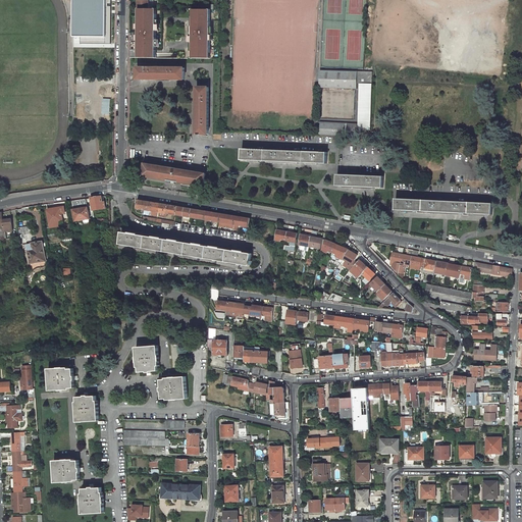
[(111,0),(71,0),(72,36),(80,36),(80,44),(111,44),(111,0)]
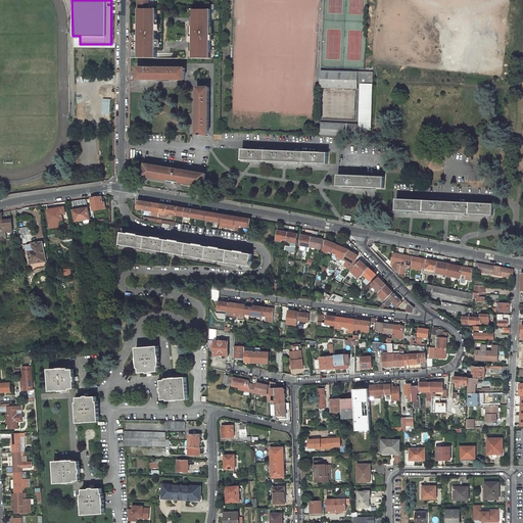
[(143,1),(139,1),(139,2),(137,2),(137,5),(139,6),(139,9),(149,10),(149,1),(143,1)]
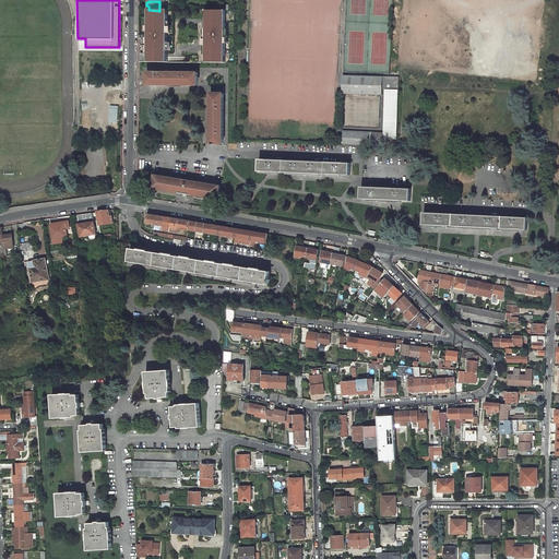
[(199,74),(147,74),(147,87),(198,87),(199,74)]
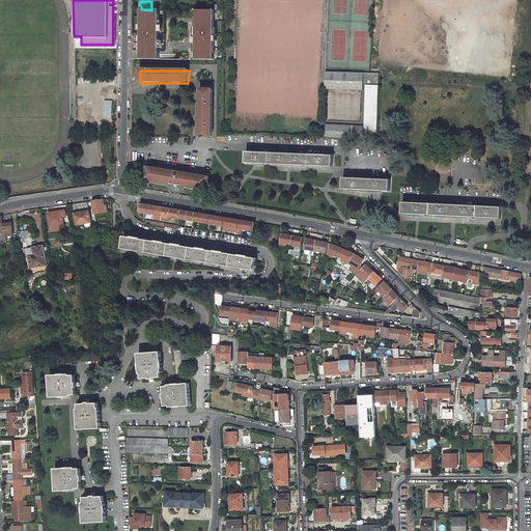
[(381,74),(326,72),(325,90),(364,91),(364,86),(366,86),(365,127),(326,124),(326,139),(364,141),(365,133),(379,133),(381,74)]
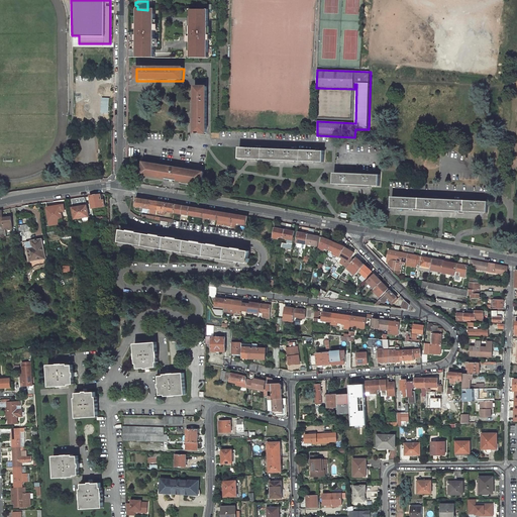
[(207,133),(208,87),(196,87),(196,133),(207,133)]
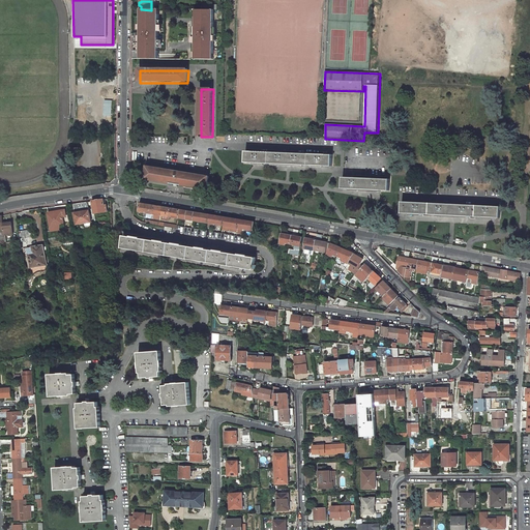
[(333,155),(245,151),(245,164),(332,167),(333,155)]
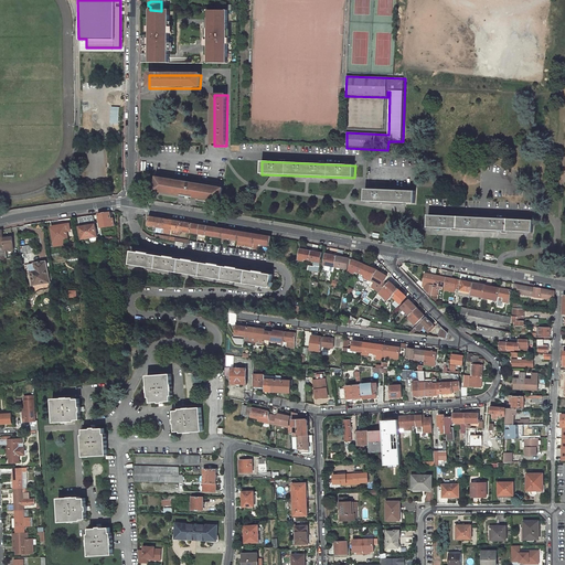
[(224,188),(157,178),(155,190),(222,201),(224,188)]
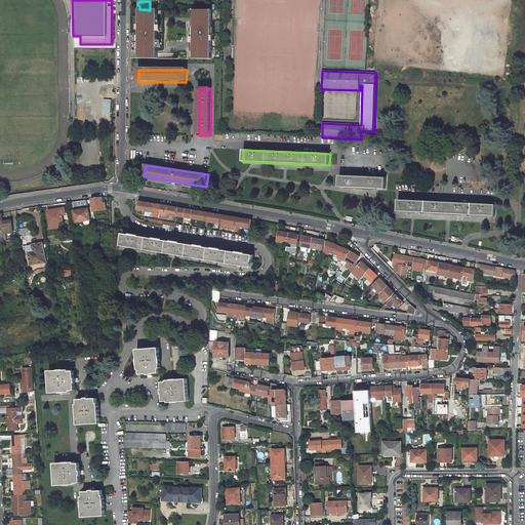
[(386,177),(338,175),(338,188),(386,190),(386,177)]
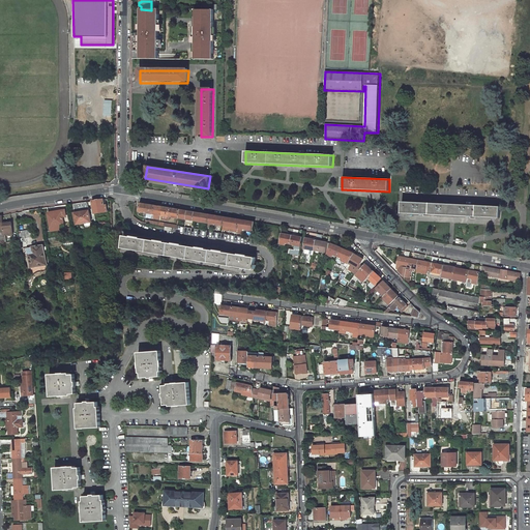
[(92,201),(94,213),(107,212),(106,206),(104,207),(104,200),(92,201)]
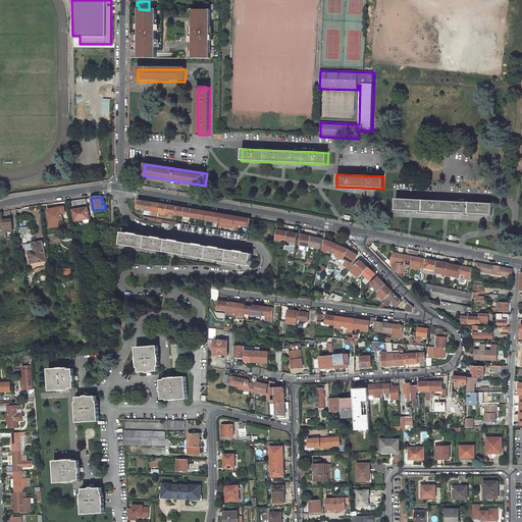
[(395,210),(492,214),(493,203),(395,199),(395,210)]
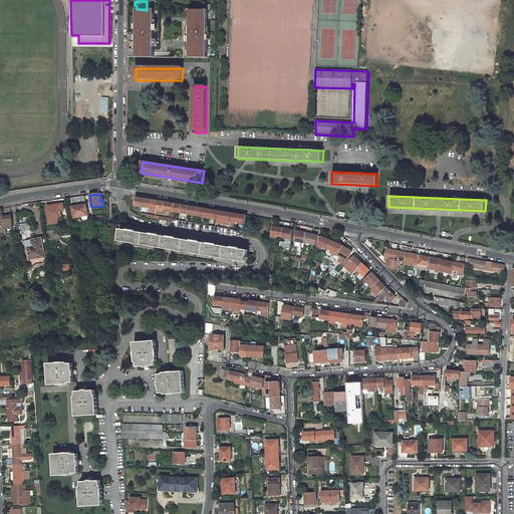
[(136,198),(135,205),(217,219),(216,221),(230,224),(231,221),(245,223),(246,216),(136,198)]
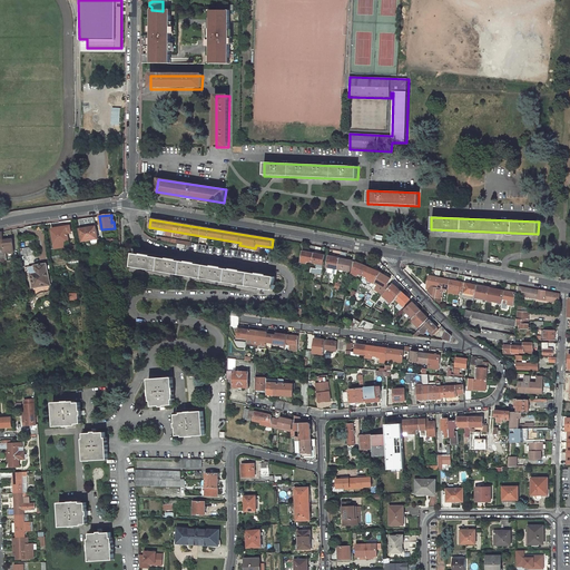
[(53,245),(68,243),(67,232),(70,231),(70,227),(51,229),(53,245)]
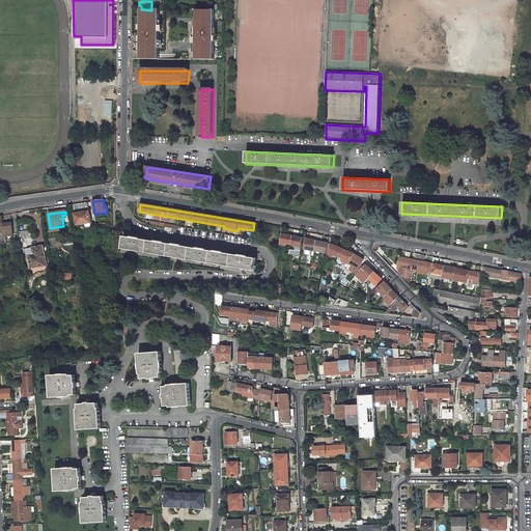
[(89,212),(75,213),(77,224),(91,222),(89,212)]
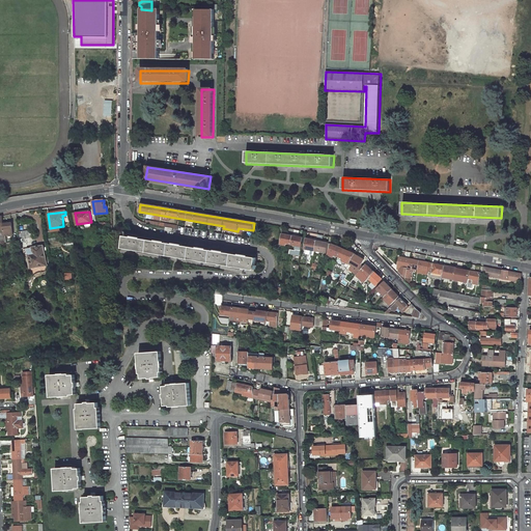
[(0,216),(0,242),(6,242),(6,235),(15,234),(12,222),(3,223),(2,216),(0,216)]
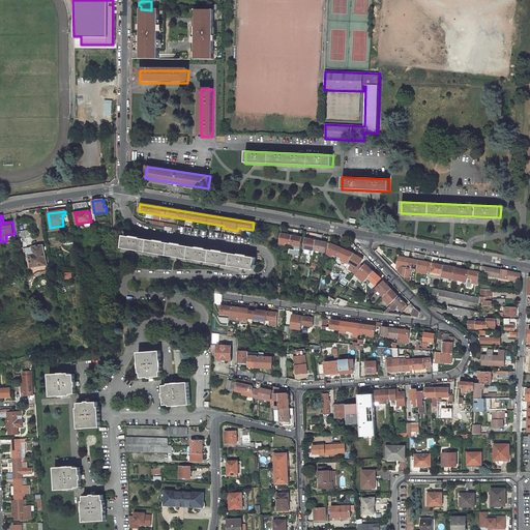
[(289,254),(298,256),(302,238),(298,237),(299,230),(294,229),(292,236),(291,244),(295,245),(294,249),(290,248),(289,254)]
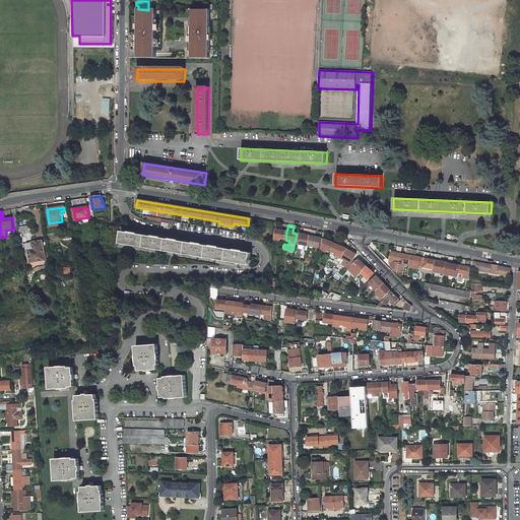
[(305,229),(303,235),(301,234),(299,243),(309,245),(310,236),(312,230),(305,229)]
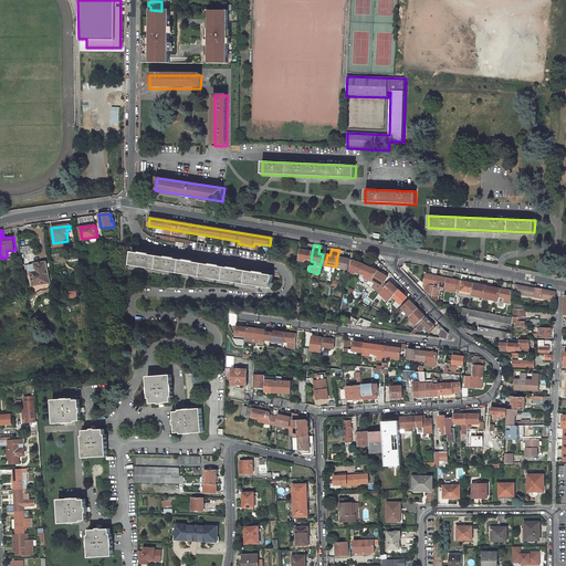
[(312,252),(301,250),(299,262),(304,263),(305,260),(311,261),(312,252)]
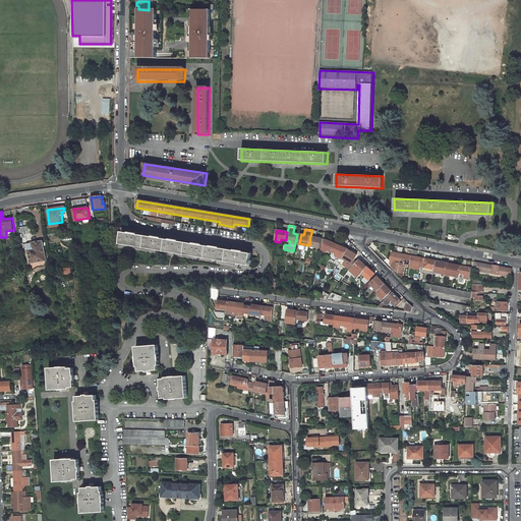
[(119,244),(249,266),(249,264),(250,265),(251,261),(250,261),(251,253),(241,251),(237,251),(217,247),(214,247),(199,245),(195,244),(176,241),(172,240),(159,238),(156,237),(134,234),(131,233),(121,232),(119,244)]
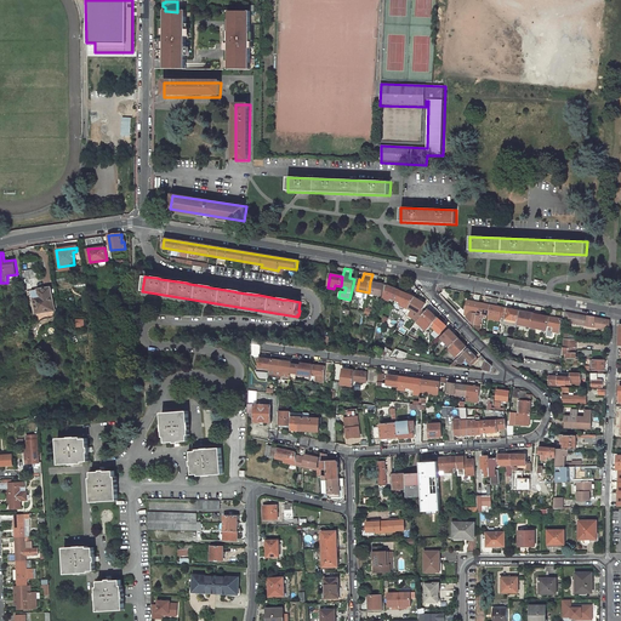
[(369,292),(380,295),(382,284),(370,281),(369,292)]
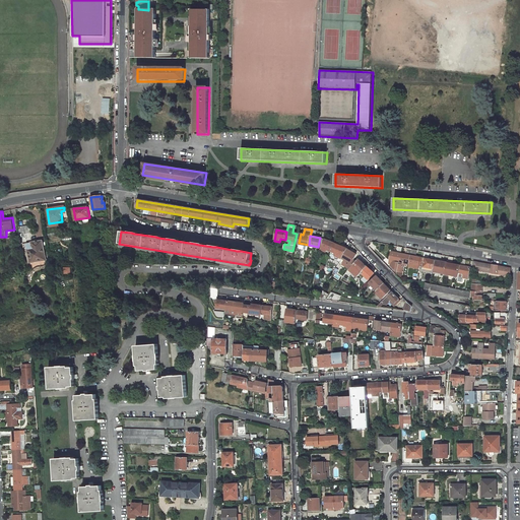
[(335,244),(326,240),(323,248),(331,252),(335,244)]
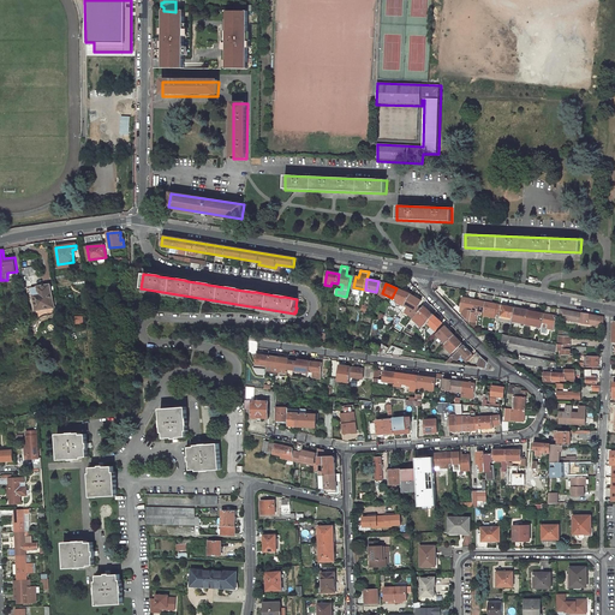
[(31,288),(35,310),(52,308),(48,286),(31,288)]
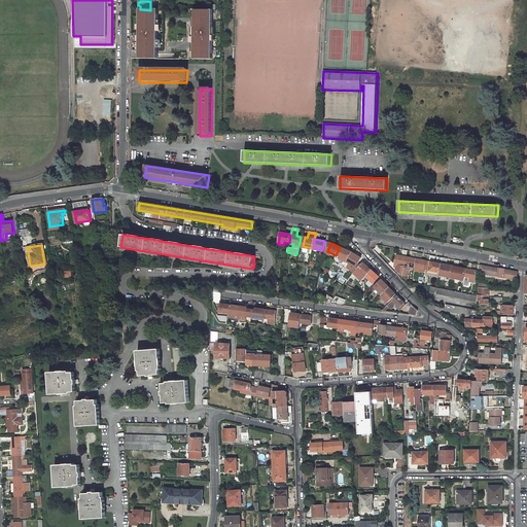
[(349,251),(340,247),(336,255),(335,258),(346,262),(347,261),(352,253),(349,251)]
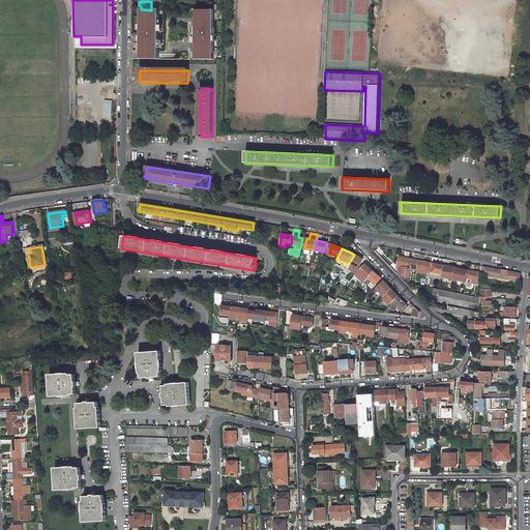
[(405,252),(404,258),(399,257),(396,266),(399,267),(398,272),(403,276),(405,277),(402,274),(403,270),(406,271),(409,259),(410,253),(405,252)]
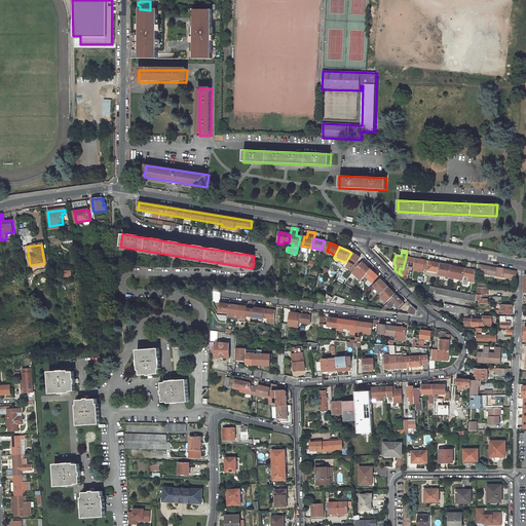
[(352,270),(361,258),(352,252),(351,253),(346,261),(350,264),(348,267),(352,270)]
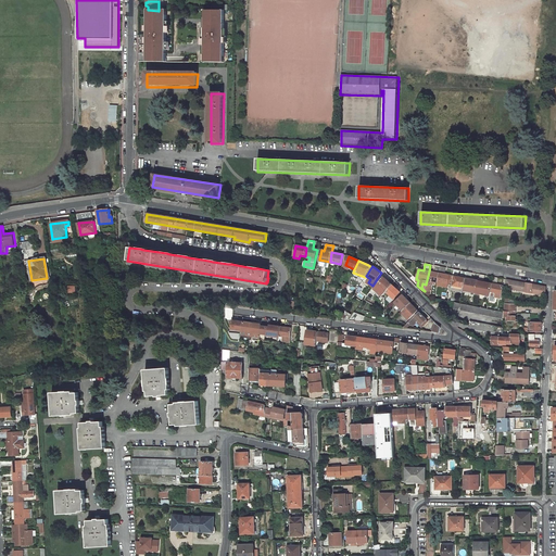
[(433,273),(429,272),(426,285),(425,291),(429,292),(431,281),(438,282),(440,267),(434,266),(433,273)]
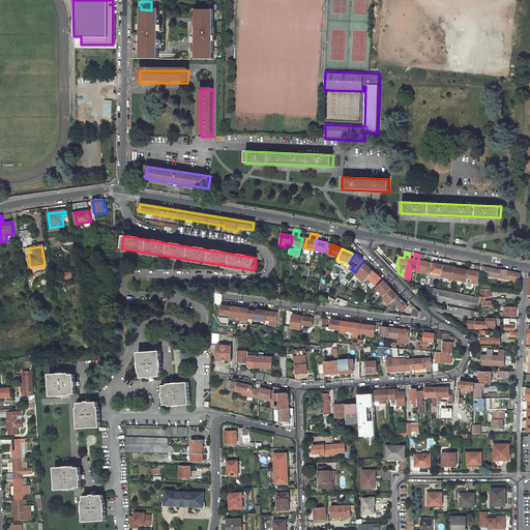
[(417,269),(421,270),(420,273),(425,274),(429,262),(423,262),(425,256),(419,255),(417,269)]
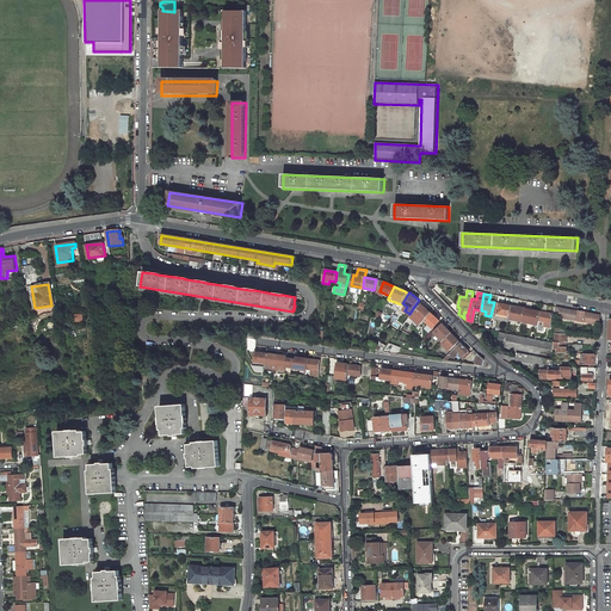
[(494,320),(508,322),(510,320),(513,300),(507,298),(506,306),(504,304),(505,297),(498,296),(494,320)]
